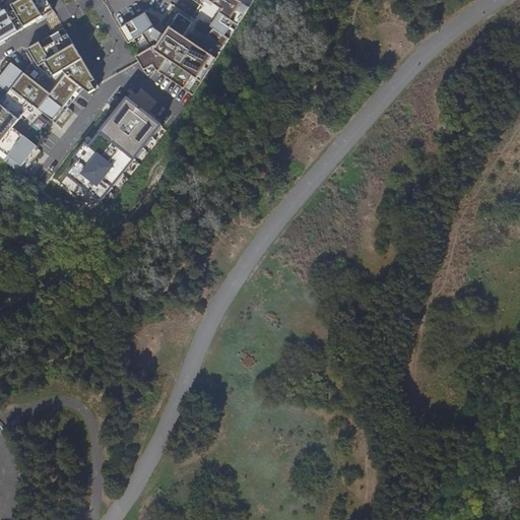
[(0,43),(54,13),(45,0),(10,0),(0,5),(0,43)]
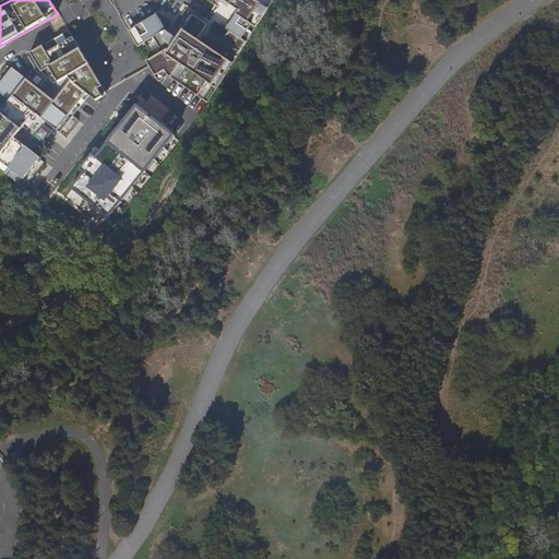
[(206,100),(272,0),(209,0),(215,4),(203,22),(189,12),(173,36),(167,32),(156,14),(128,31),(138,46),(146,40),(156,57),(147,61),(158,81),(168,75),(206,100)]
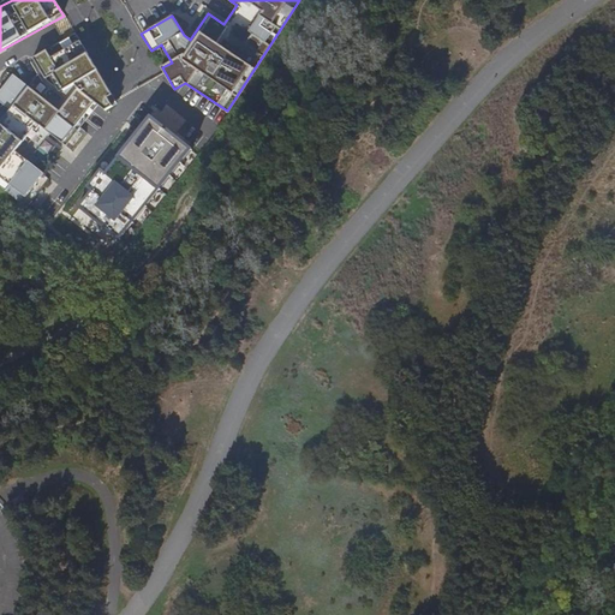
[(75,35),(36,59),(46,76),(54,72),(65,89),(76,82),(78,85),(96,100),(107,108),(119,102),(100,69),(97,70),(75,35)]
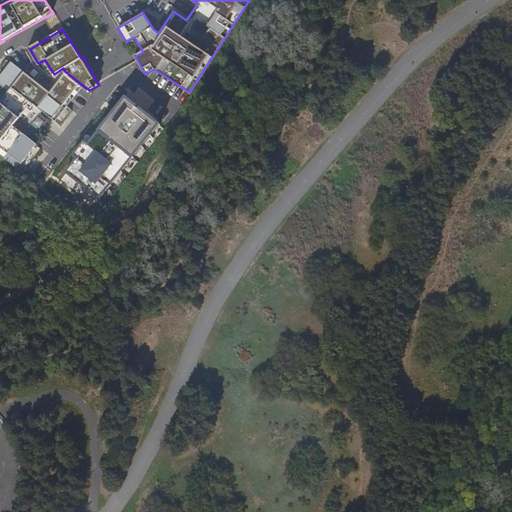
[(0,146),(22,164),(38,144),(32,138),(47,121),(40,115),(42,112),(52,119),(80,83),(65,71),(49,92),(7,60),(0,68),(0,83),(5,87),(0,93),(0,146)]
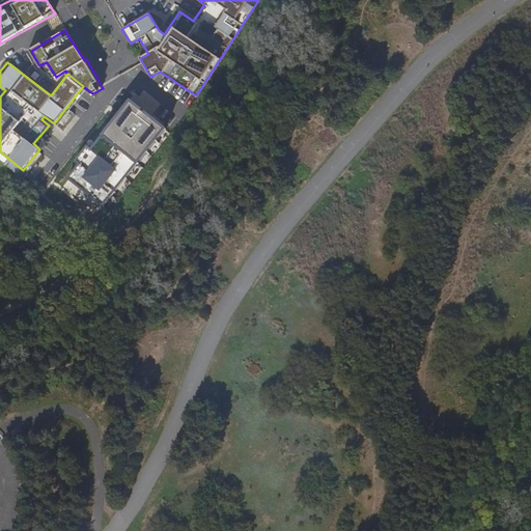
[(131,100),(68,178),(106,207),(168,129),(131,100)]
